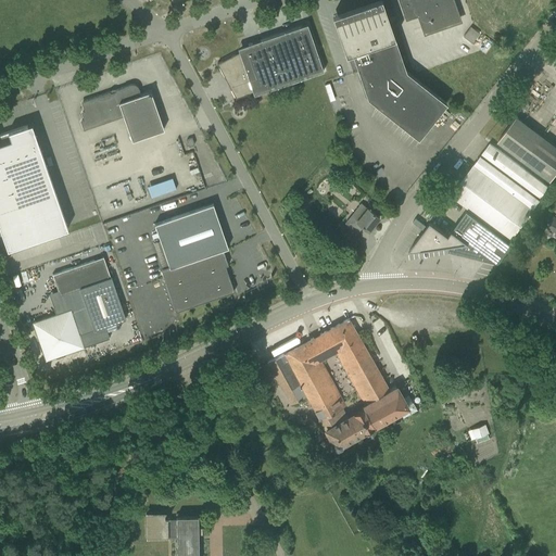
[(388,20),(383,4),(381,0),(376,0),(332,15),(345,54),(352,52),(364,85),(368,98),(418,138),(444,105),(446,103),(406,71),(389,20),(388,20)]
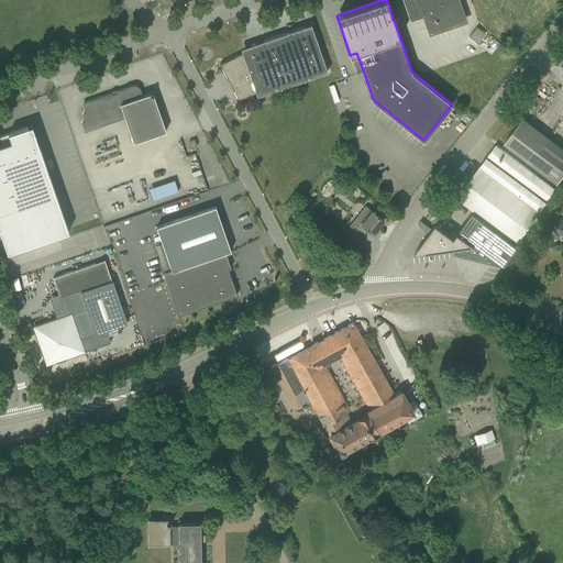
[(465,20),(459,0),(452,0),(450,1),(449,0),(406,0),(412,18),(423,14),(430,32),(465,20)]
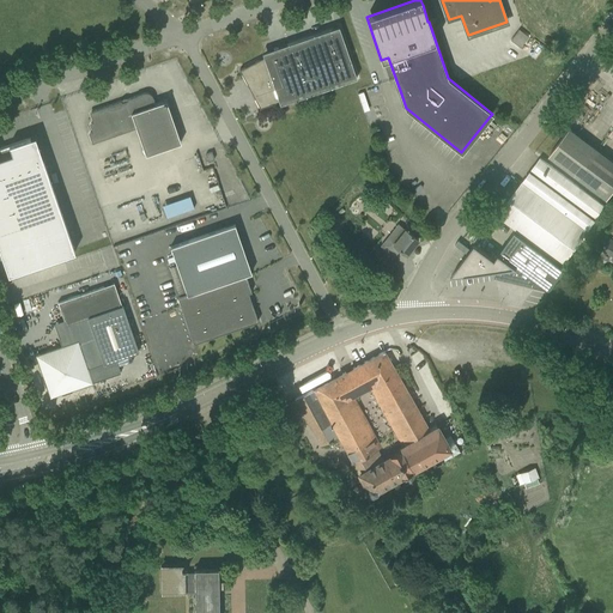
[(240,70),(246,82),(260,108),(279,102),(280,104),(357,78),(339,26),(273,49),(274,52),(240,70)]
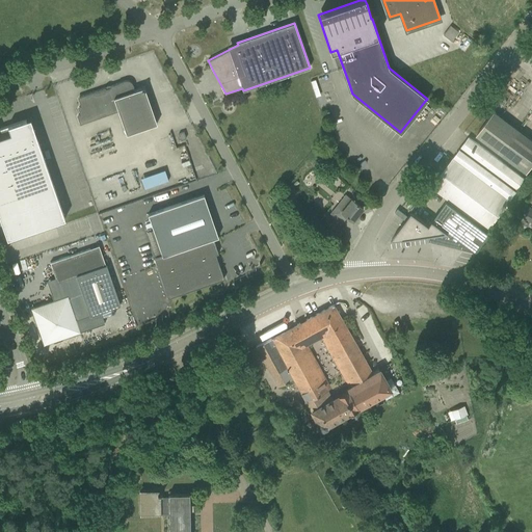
[(451,25),(444,34),(451,41),(458,32),(451,25)]
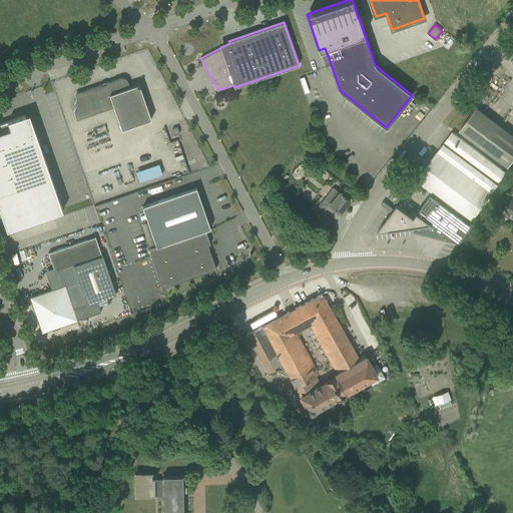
[(126,80),(124,79),(122,78),(120,78),(114,80),(114,81),(106,83),(106,84),(102,86),(102,85),(76,93),(75,95),(78,102),(76,103),(75,105),(77,110),(75,111),(74,112),(77,119),(114,107),(122,129),(151,119),(140,88),(134,85),(129,87),(128,84),(127,82),(126,80)]
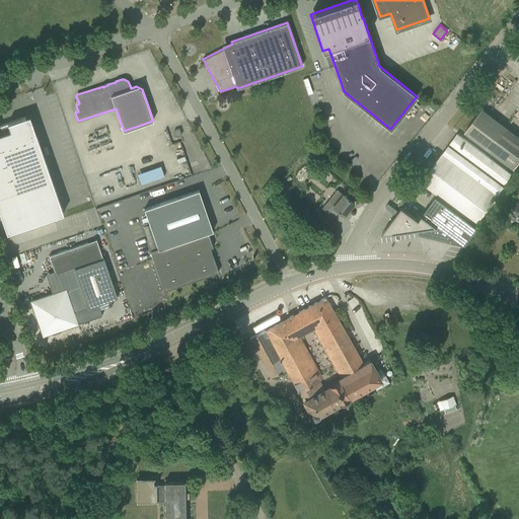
[(518,161),(518,136),(483,109),(465,132),(514,168),(518,161)]
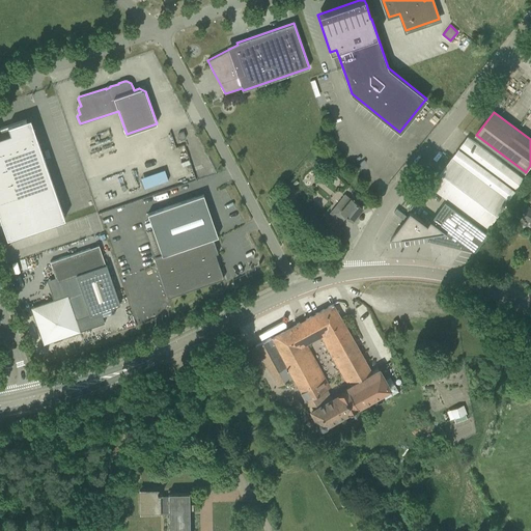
[(30,118),(0,128),(0,217),(1,219),(2,223),(17,218),(22,233),(65,218),(30,118)]
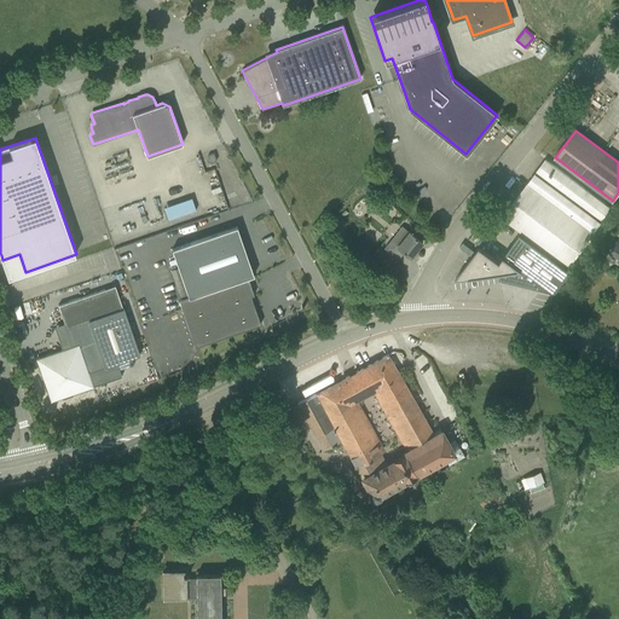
[(547,160),(532,179),(597,229),(612,209),(547,160)]
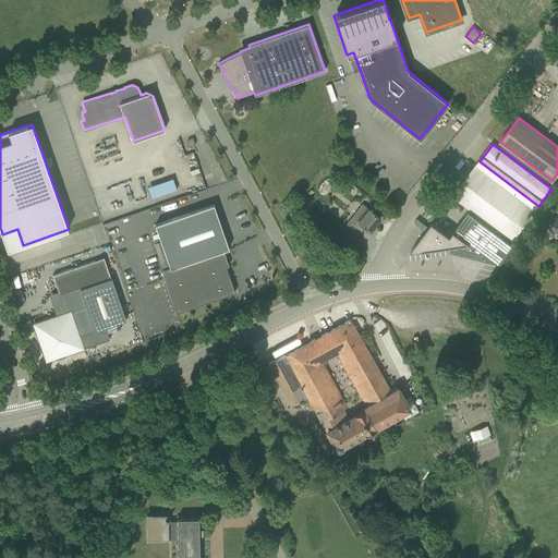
[(480,161),(466,179),(525,223),(538,206),(480,161)]
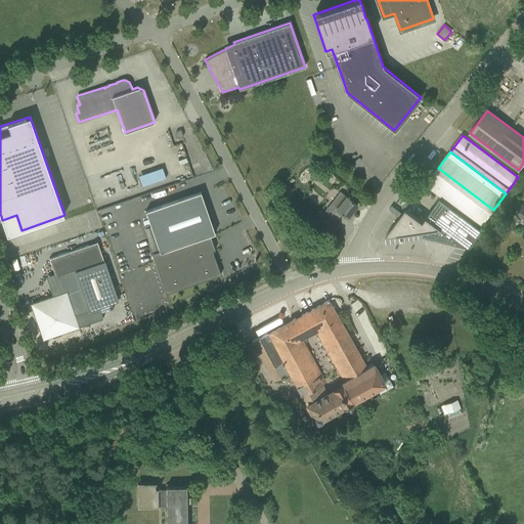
[(163,168),(139,176),(142,186),(166,178),(163,168)]
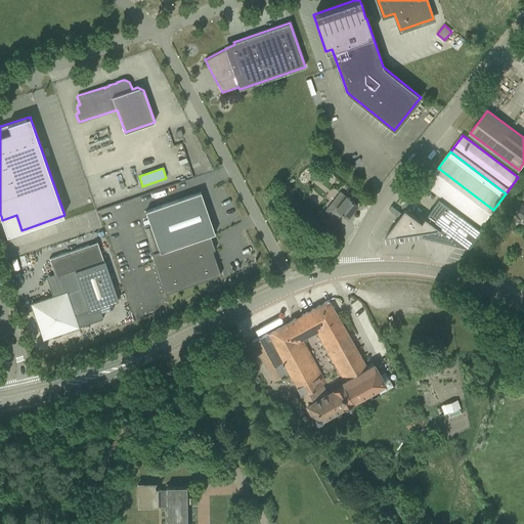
[(493,210),(438,168),(426,184),(481,226),(493,210)]
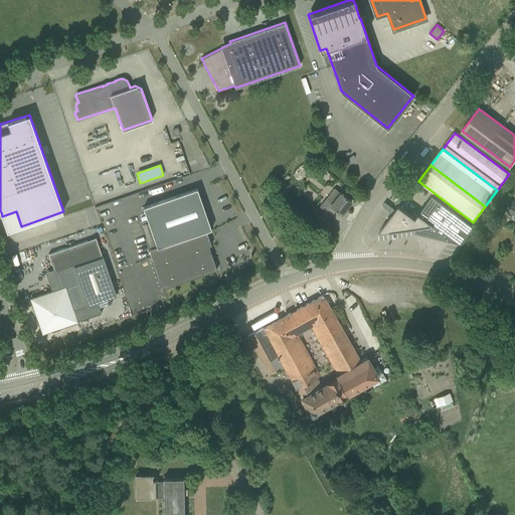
[(197,188),(143,207),(149,222),(157,246),(149,249),(161,282),(163,289),(217,270),(209,246),(211,245),(206,230),(211,229),(197,188)]
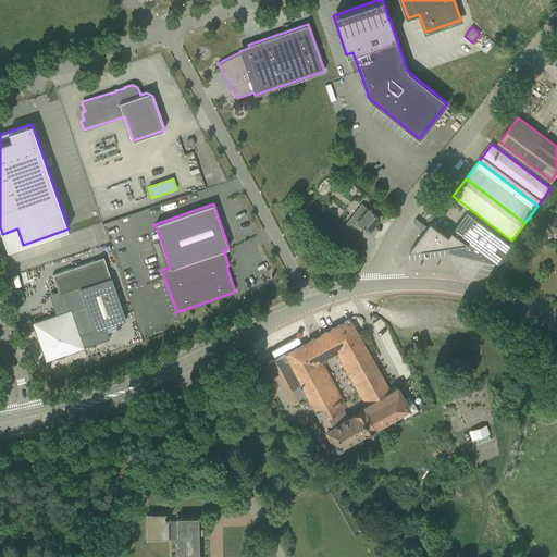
[(361,203),(346,223),(348,225),(358,233),(363,226),(369,231),(380,218),(370,210),(363,205),(361,203)]
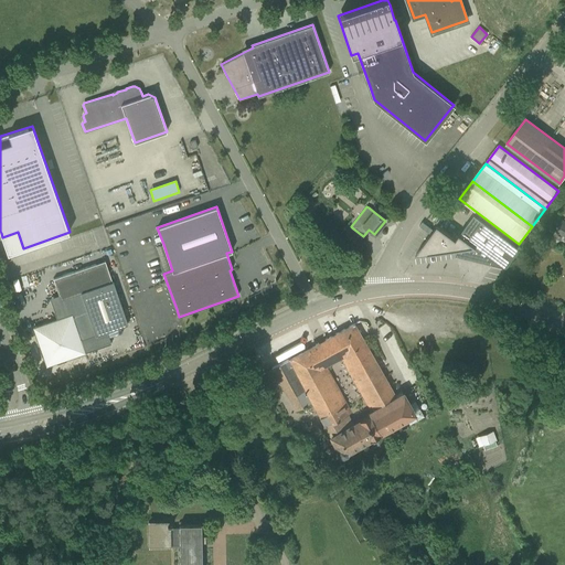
[(521,248),(475,214),(456,238),(438,225),(415,255),(456,249),(456,254),(472,258),(507,266),(521,248)]
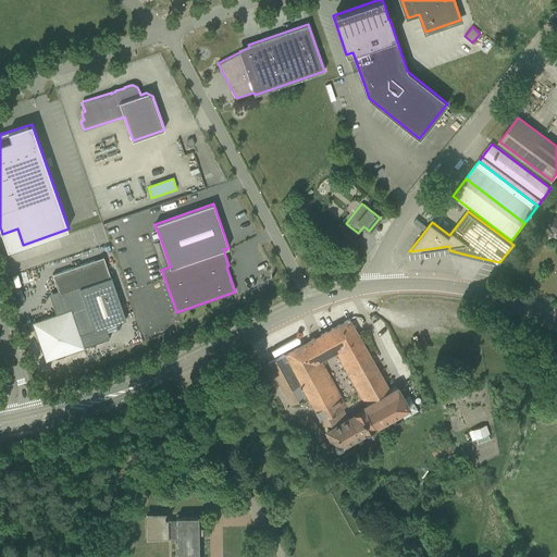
[(556,219),(553,217),(547,226),(556,231),(556,219)]
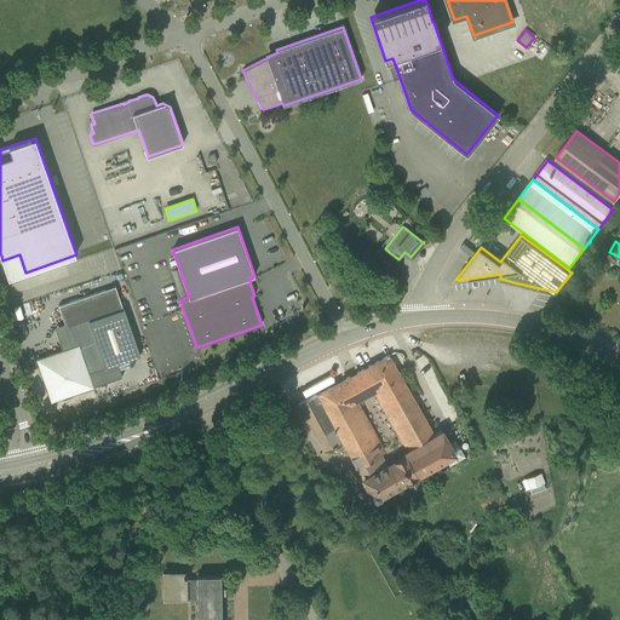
[(63,351),(38,360),(51,402),(93,388),(122,377),(118,363),(141,355),(125,309),(124,309),(115,286),(59,306),(65,325),(69,334),(67,336),(69,343),(72,342),(73,348),(63,351)]
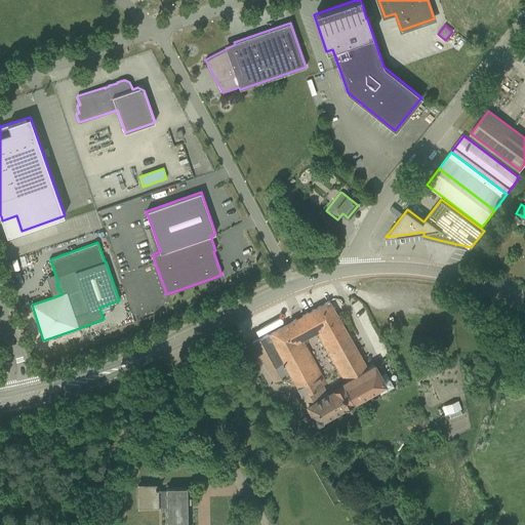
[(393,387),(391,381),(386,372),(380,375),(374,364),(367,368),(329,300),(299,317),(310,335),(317,332),(320,330),(348,379),(346,384),(338,387),(353,412),(357,409),(353,403),(354,402),(377,389),(380,395),(393,387)]
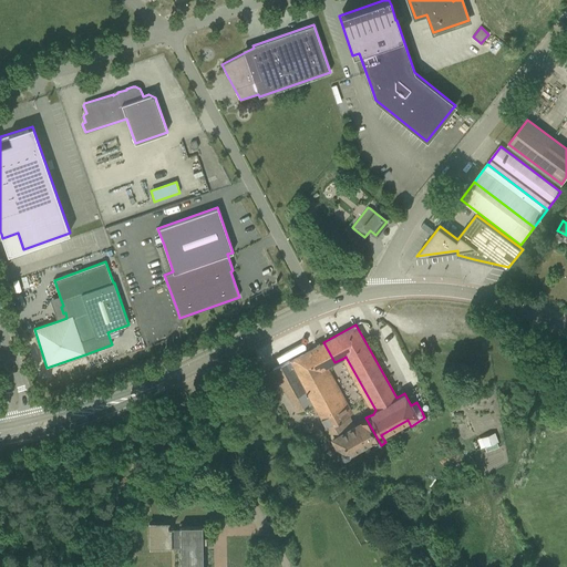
[(382,328),(389,344),(395,341),(399,350),(401,349),(390,325),(382,328)]
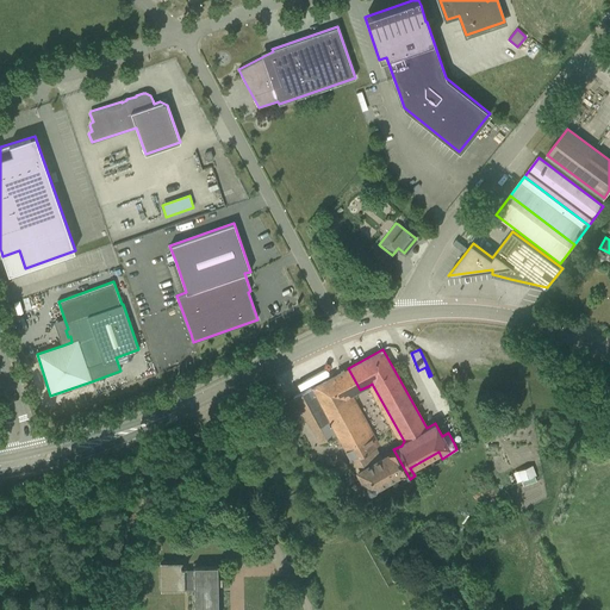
[(410,479),(393,449),(381,456),(375,447),(379,446),(352,394),(360,390),(348,368),(312,387),(337,435),(363,480),(359,484),(360,486),(365,484),(366,485),(365,487),(367,490),(371,491),(374,490),(374,487),(399,474),(400,473),(404,481),(410,479)]
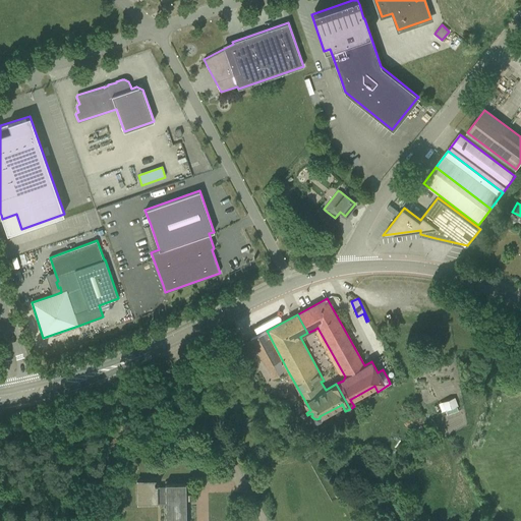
[(267,331),(250,339),(273,380),(288,371),(267,331)]
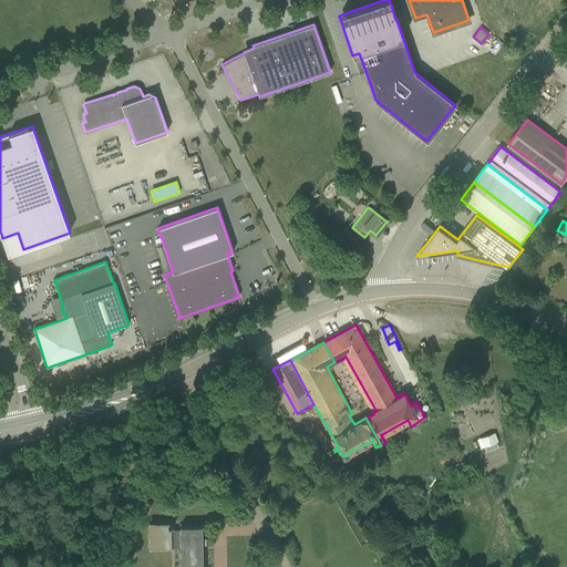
[(258,379),(236,392),(238,397),(261,383),(258,379)]
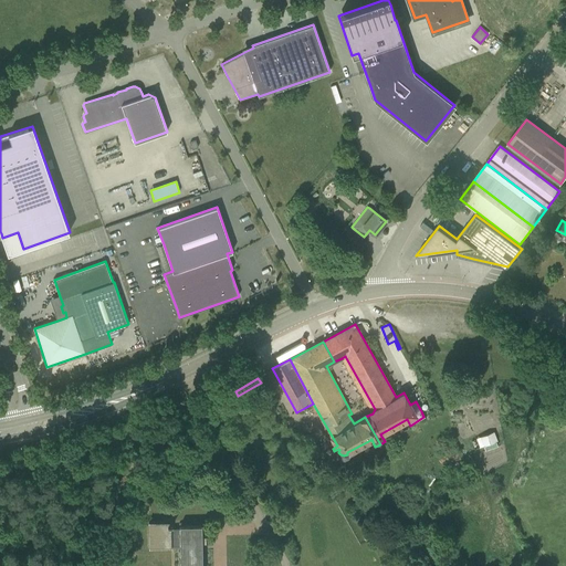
[(479,449),(496,444),(493,432),(475,436),(479,449)]
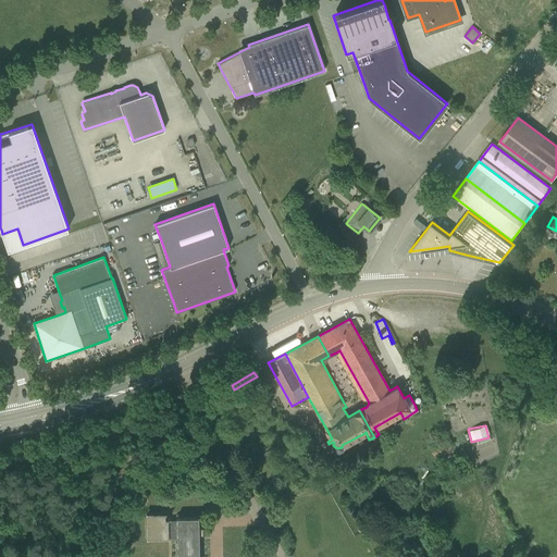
[(198,556),(198,517),(177,517),(177,520),(169,520),(168,512),(146,514),(147,539),(176,539),(175,556),(198,556)]
